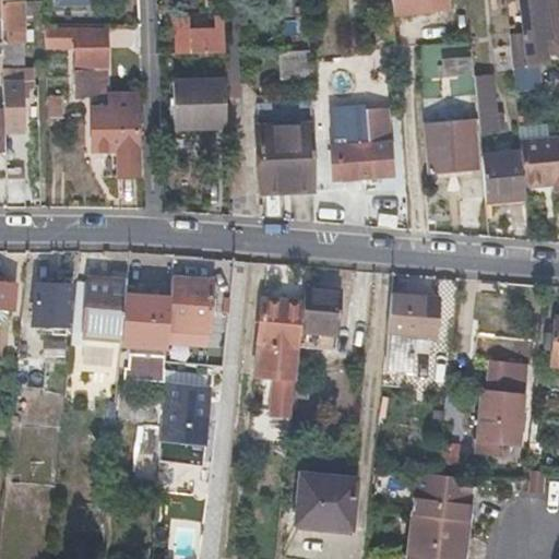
[(544,38),(551,37),(558,36),(558,35),(555,0),(515,0),(519,34),(508,35),(511,67),(546,62),(545,55),(544,38)]
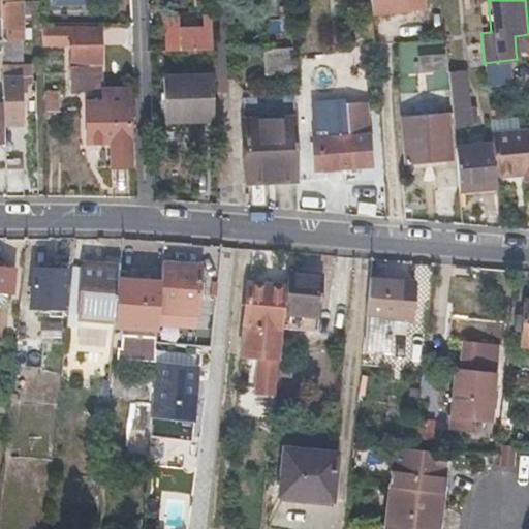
[(0,2),(0,41),(0,52),(1,66),(21,65),(19,2),(0,2)]
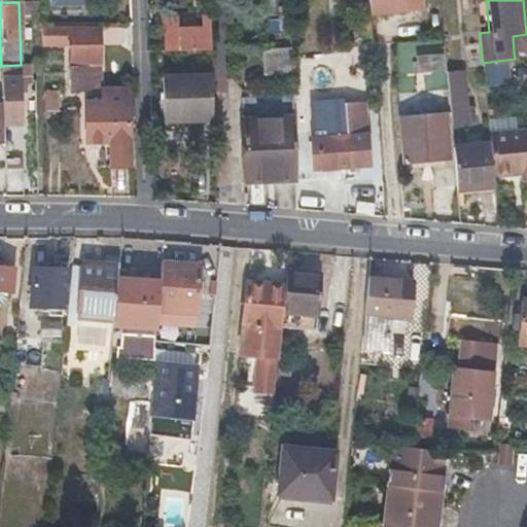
[(203,25),(190,26),(178,26),(177,16),(163,16),(163,29),(165,29),(165,49),(211,48),(210,14),(203,14),(203,25)]
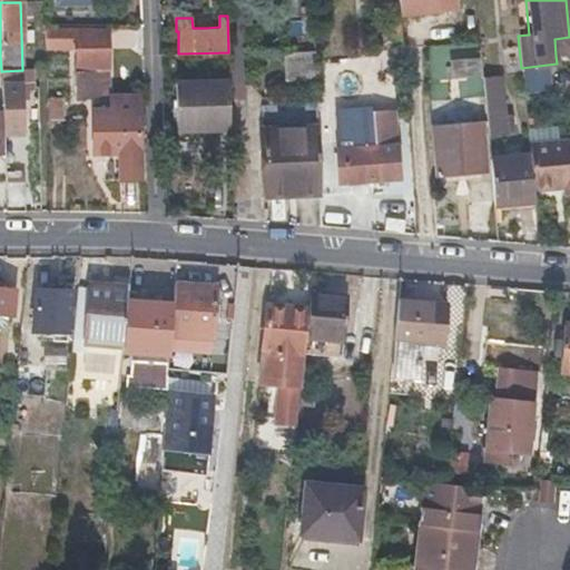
[(75,29),(43,29),(45,49),(76,48),(75,29)]
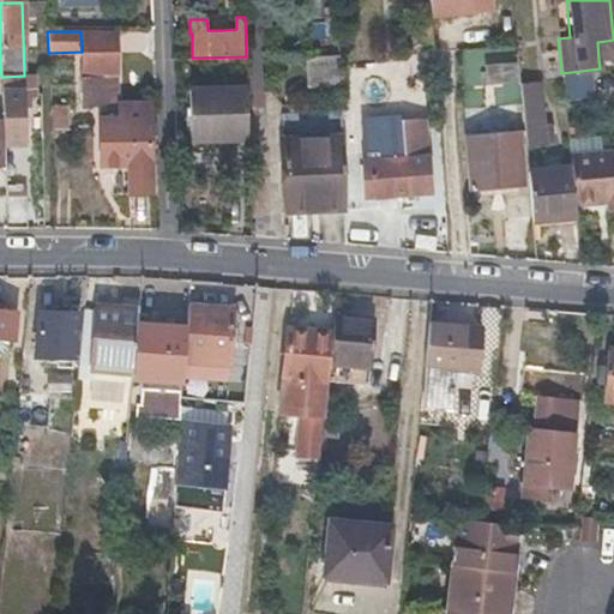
[(114,98),(114,31),(102,31),(80,31),(82,52),(82,72),(78,72),(79,103),(109,102),(114,98)]
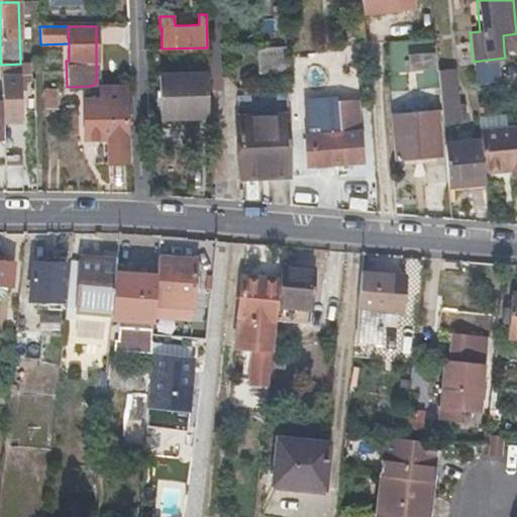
[(516,36),(516,37),(516,35),(516,33),(510,34),(503,35),(504,50),(516,48),(516,36)]
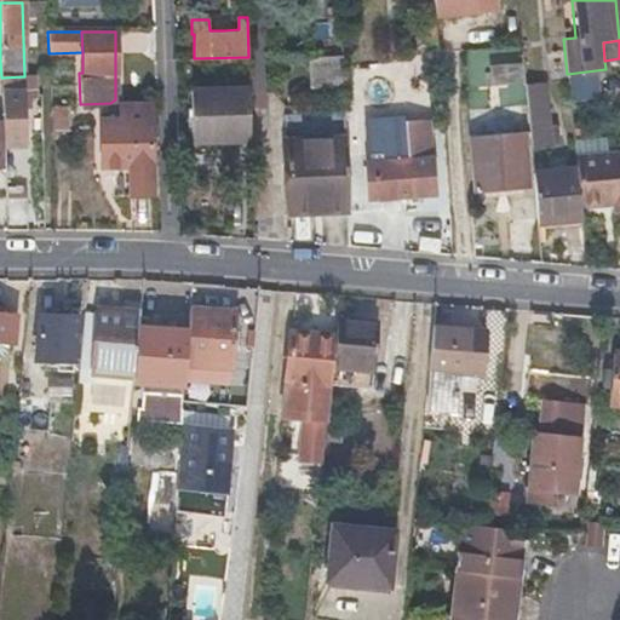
[(522,47),(514,49),(506,49),(510,85),(524,84),(522,47)]
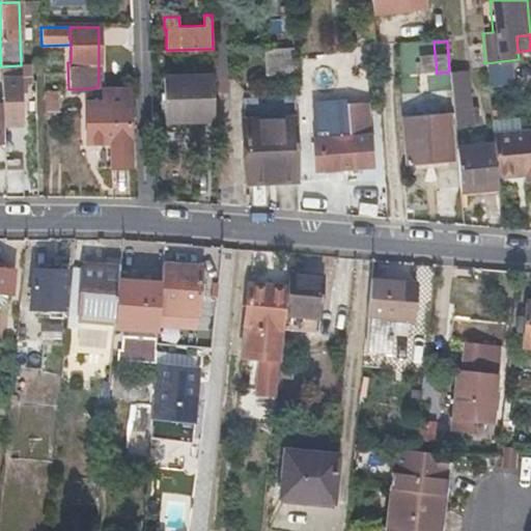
[(297,49),(269,49),(270,76),(298,75),(297,49)]
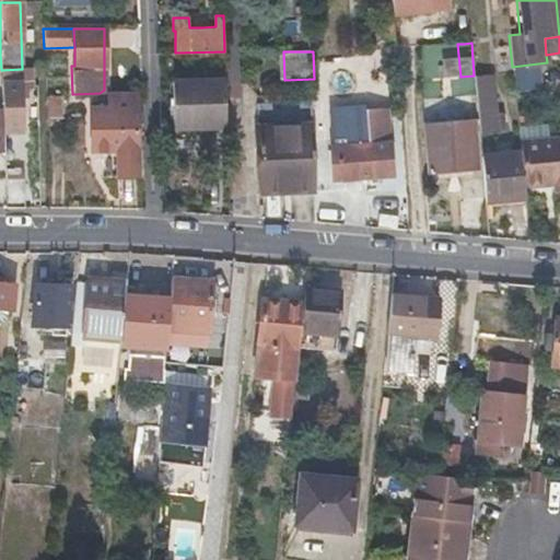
[(22,69),(1,70),(2,124),(21,123),(19,85),(32,85),(31,69),(22,69)]
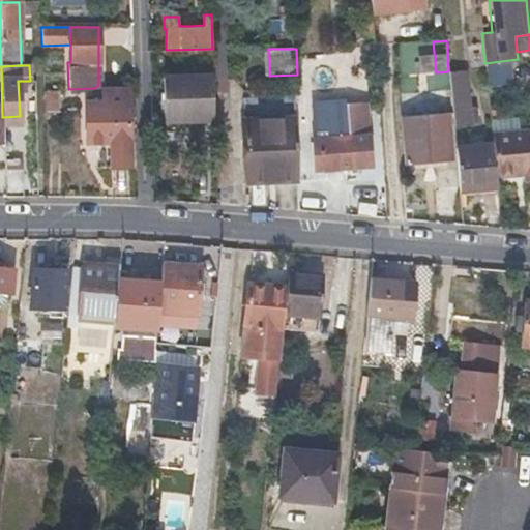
[(475,123),(474,116),(474,108),(469,108),(465,75),(449,77),(453,125),(475,123)]
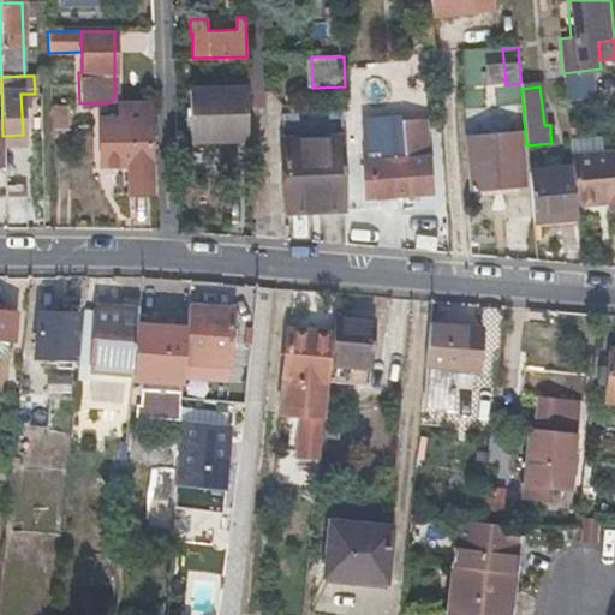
[(248,90),(220,91),(191,91),(192,142),(249,141),(248,90)]
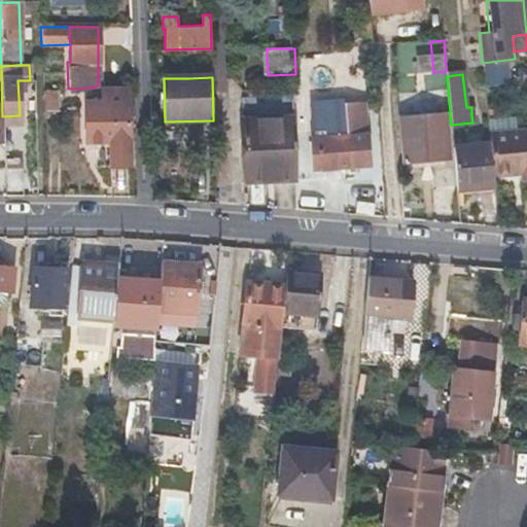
[(84,102),(84,121),(84,142),(97,141),(98,157),(112,157),(111,142),(129,141),(128,86),(101,89),(101,101),(84,102)]
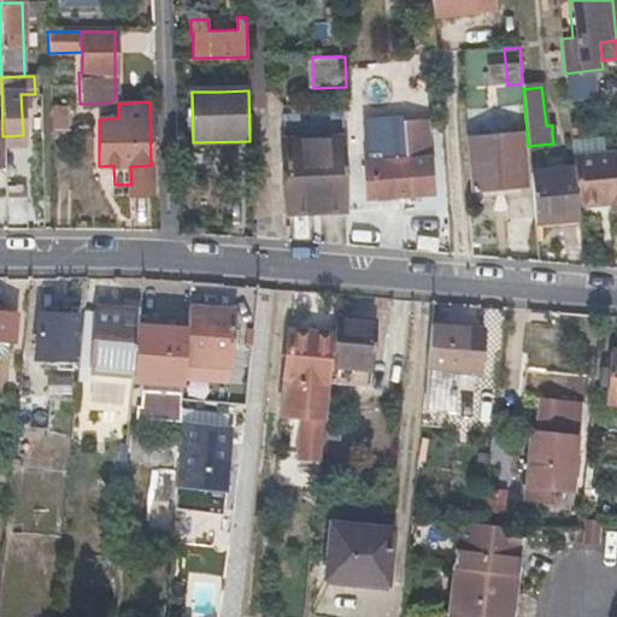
[(341,111),(311,113),(281,115),(287,216),(348,212),(341,111)]
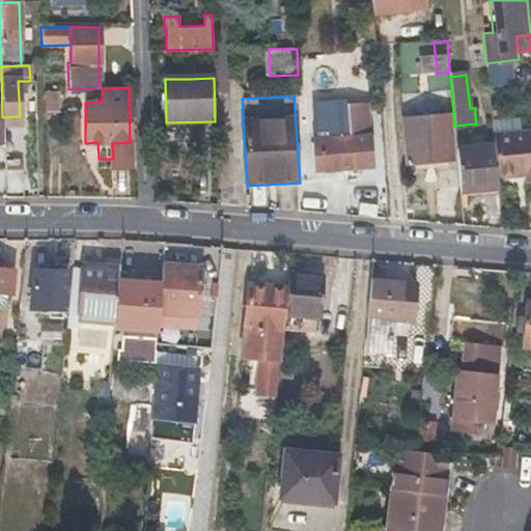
[(363,103),(354,104),(344,105),(346,137),(311,140),(314,171),(369,167),(363,103)]
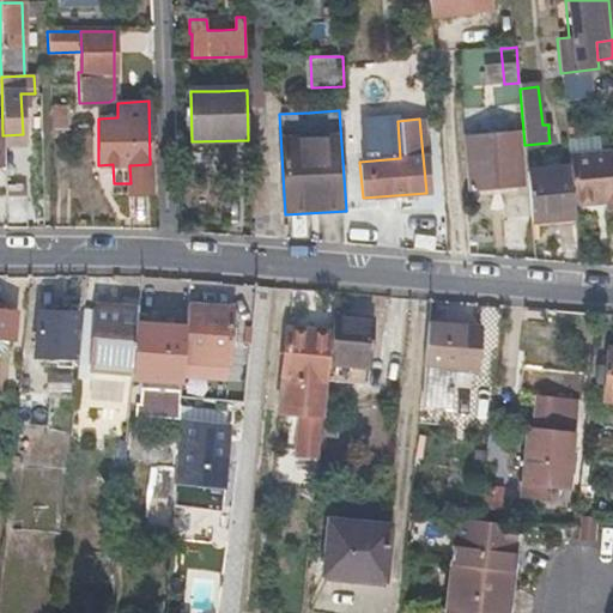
[(462,137),(465,163),(467,189),(520,184),(516,132),(462,137)]
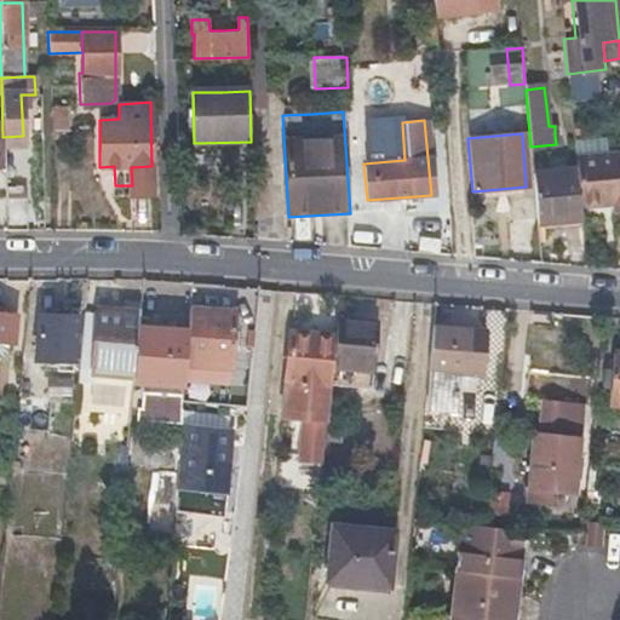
[(619,151),(575,158),(577,170),(580,208),(614,205),(615,212),(619,211),(619,151)]
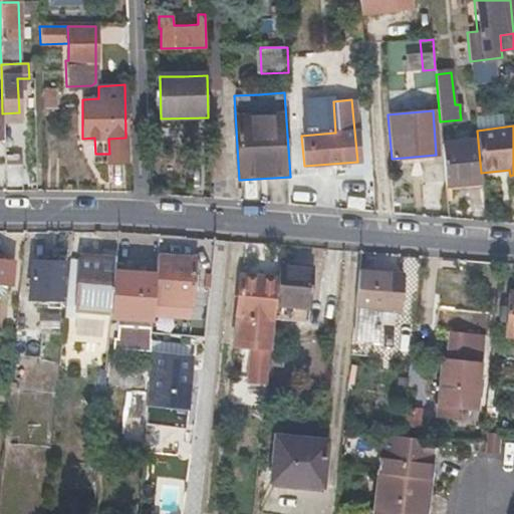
[(16,135),(9,135),(2,135),(4,191),(22,191),(21,166),(17,165),(16,135)]
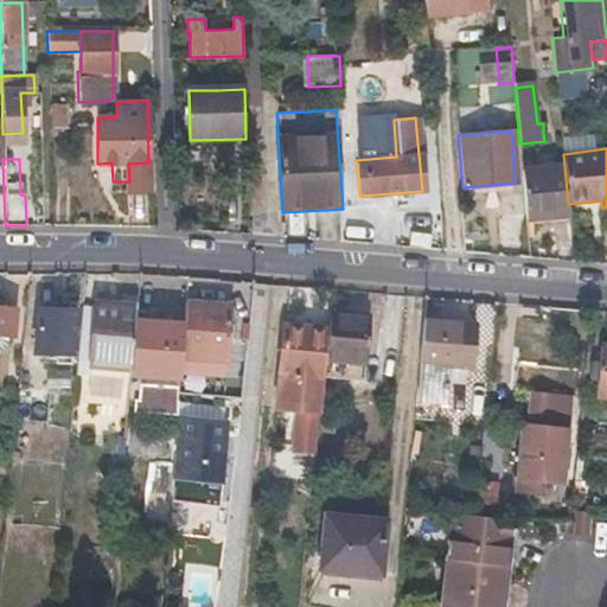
[(568,204),(564,166),(522,170),(525,219),(569,215),(568,204)]
